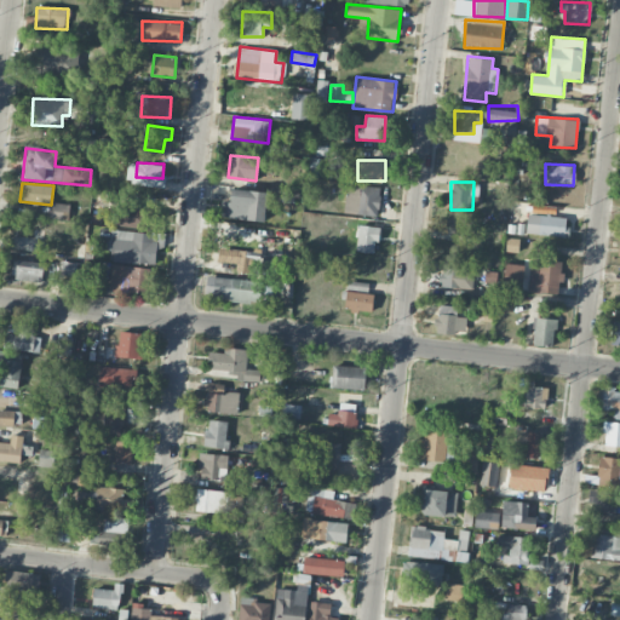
[(377,217),(382,188),(348,183),(343,212),(377,217)]
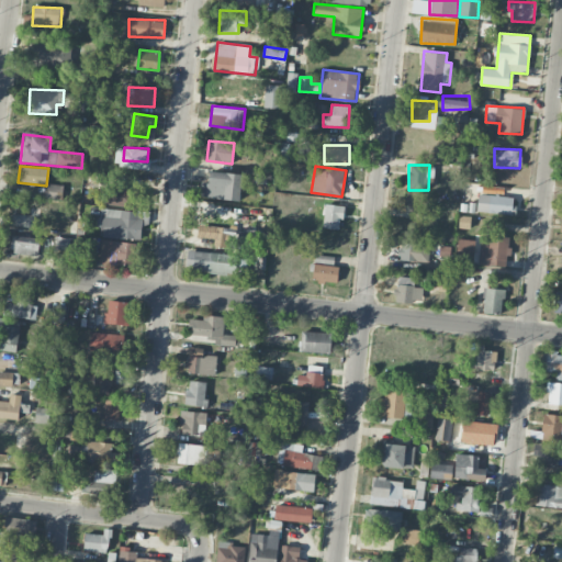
[(239,201),(242,175),(210,171),(209,183),(202,182),(200,197),(239,201)]
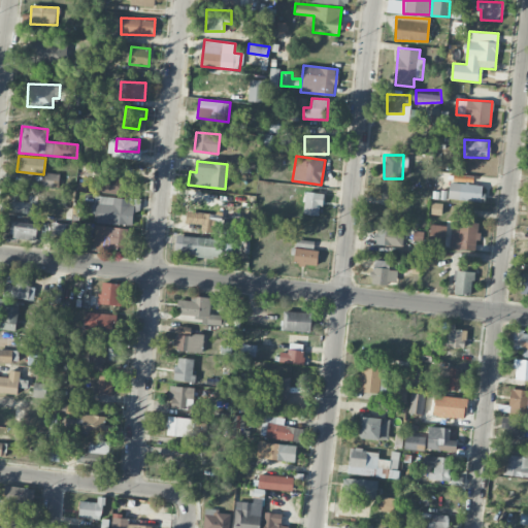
[(42,186),(59,187),(59,173),(42,173),(42,186)]
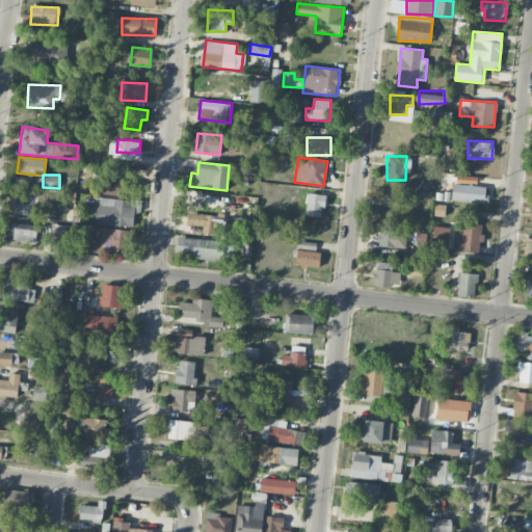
[(118,196),(133,195),(132,180),(118,180),(118,196)]
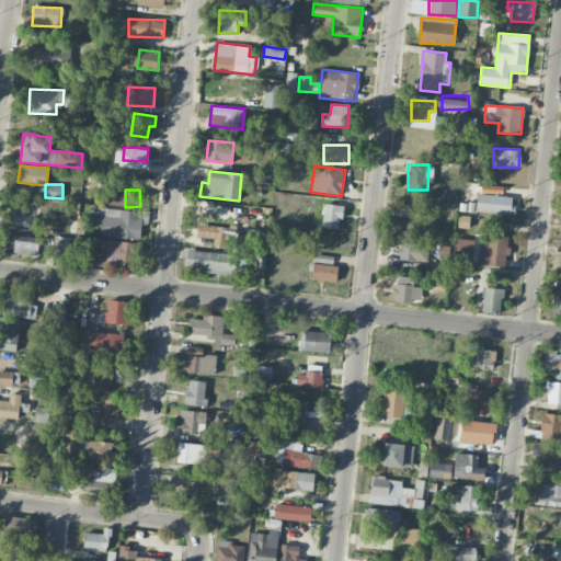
[(512,197),(478,193),(476,210),(511,215),(512,197)]
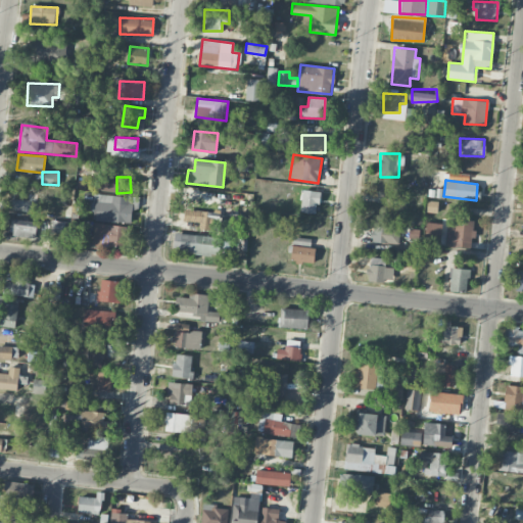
[(301,211),(318,212),(319,191),(302,190),(301,211)]
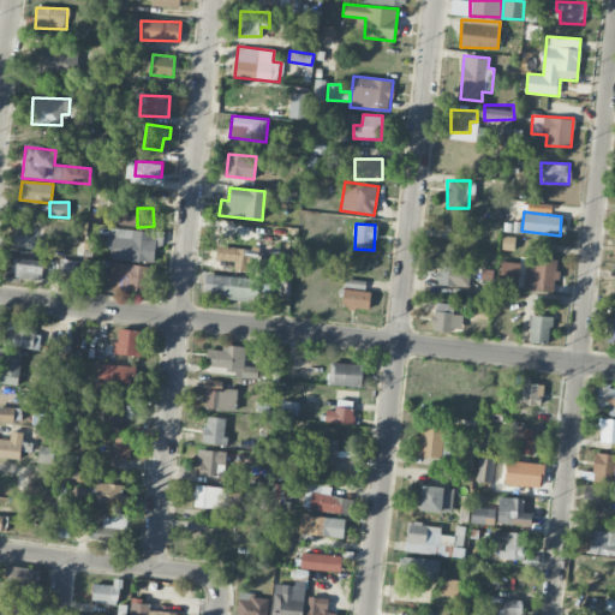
[(109,260),(153,262),(155,231),(100,227),(99,234),(111,234),(109,260)]
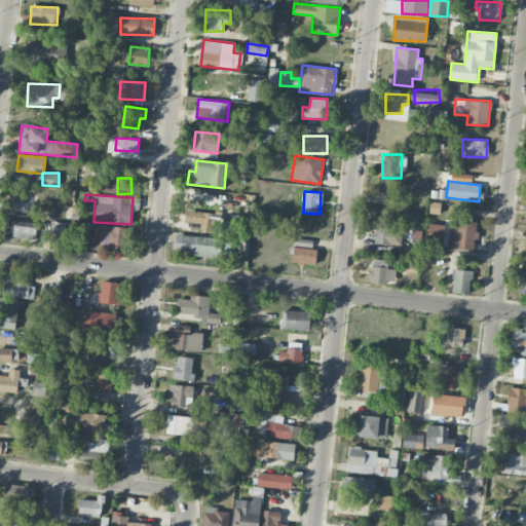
[(199,229),(216,232),(219,216),(186,210),(184,222),(200,224),(199,229)]
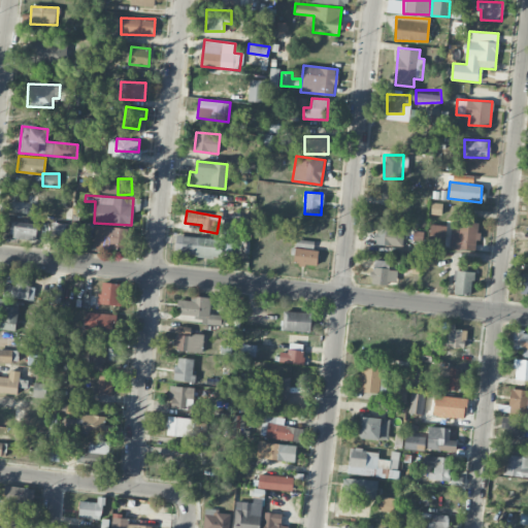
[(476,251),(480,223),(452,220),(449,248),(476,251)]
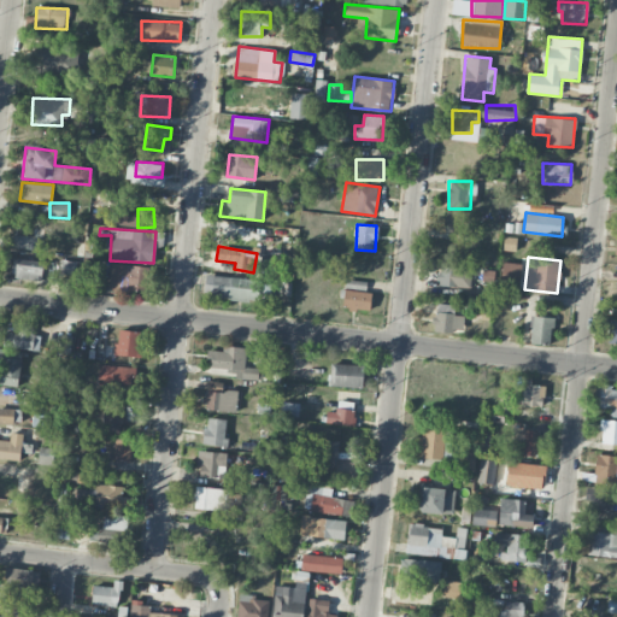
[(13,277),(40,281),(42,262),(16,258),(13,277)]
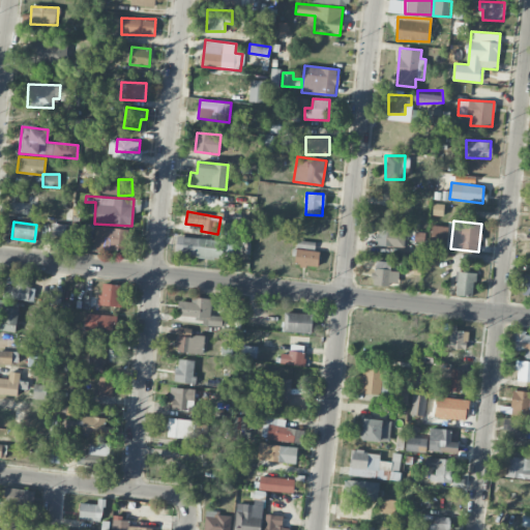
[(52,234),(66,237),(68,226),(54,224),(52,234)]
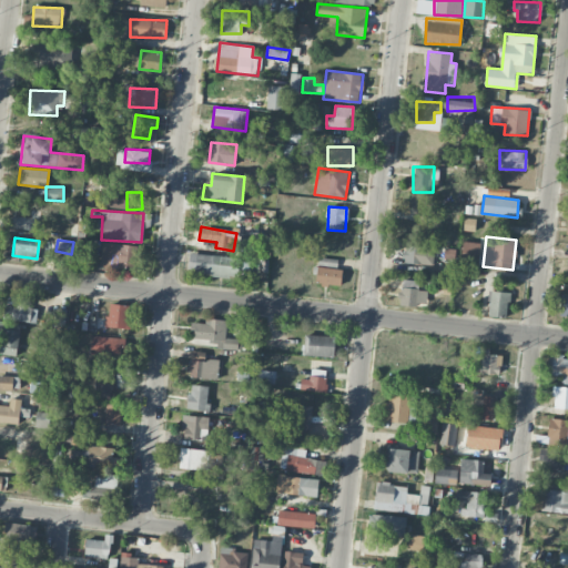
[(135,271),(139,246),(103,241),(100,265),(135,271)]
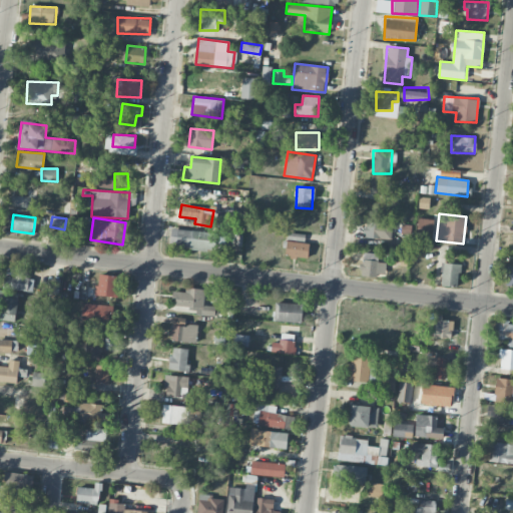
[(434,233),(432,233),(433,218),(418,218),(417,238),(434,238),(434,233)]
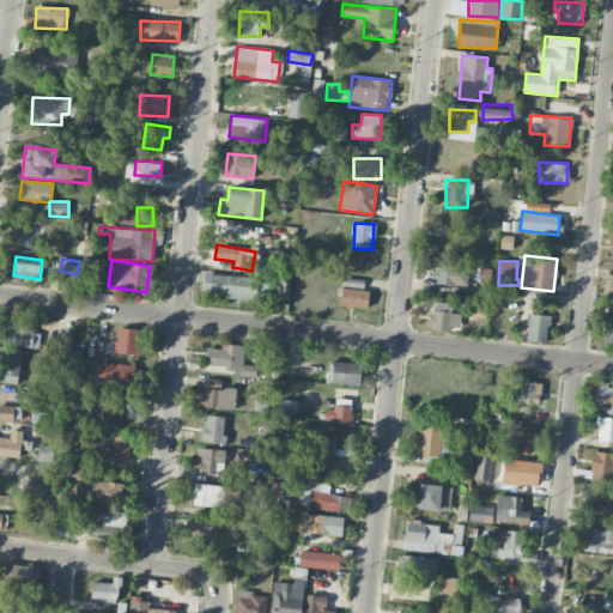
[(467,285),(468,266),(436,265),(436,284),(467,285)]
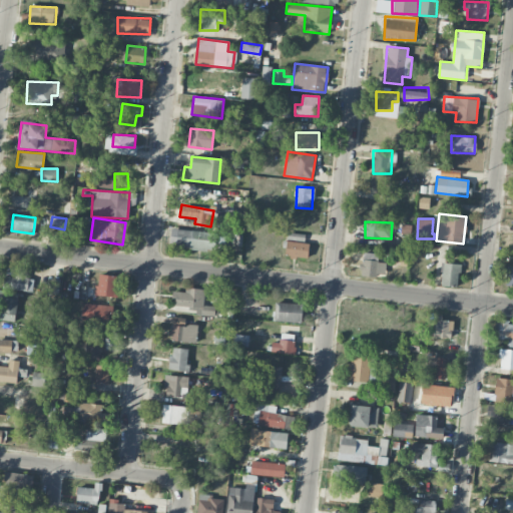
[(309,242),(286,241),(286,258),(309,258),(309,242)]
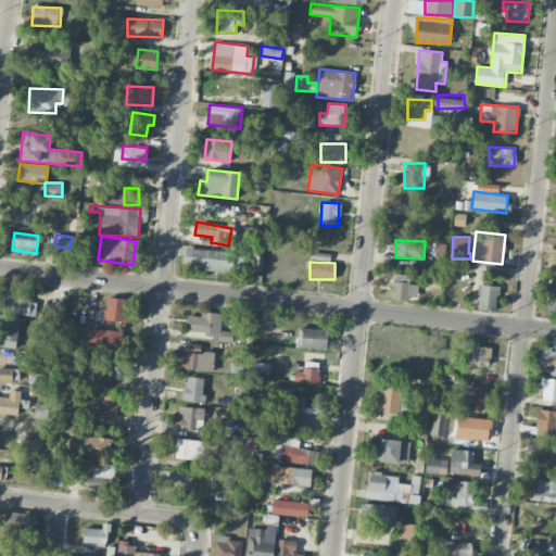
[(418,285),(409,283),(411,275),(393,273),(391,298),(417,300),(418,285)]
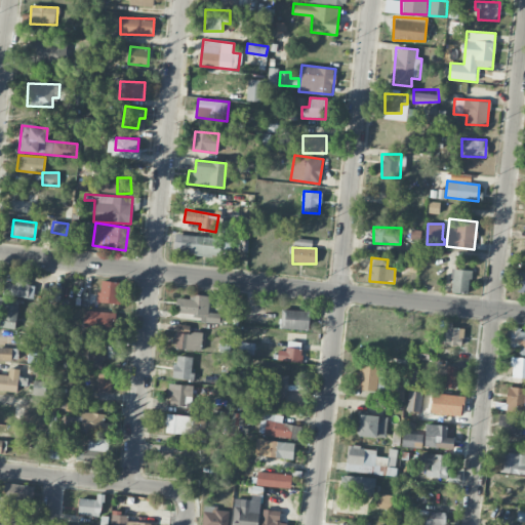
[(470,292),(471,270),(453,269),(452,292),(470,292)]
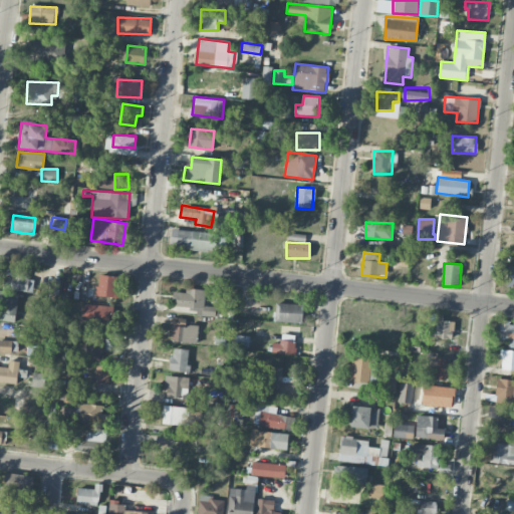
[(32,293),(34,280),(27,279),(28,270),(6,267),(3,288),(32,293)]
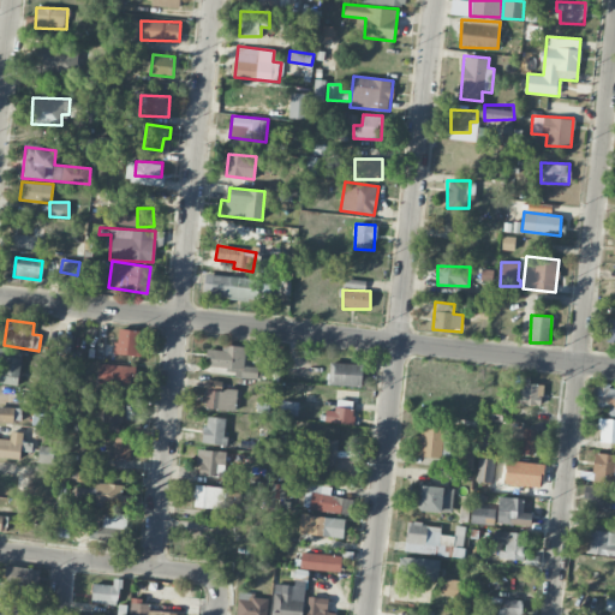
[(142,330),(118,328),(114,353),(139,356),(142,330)]
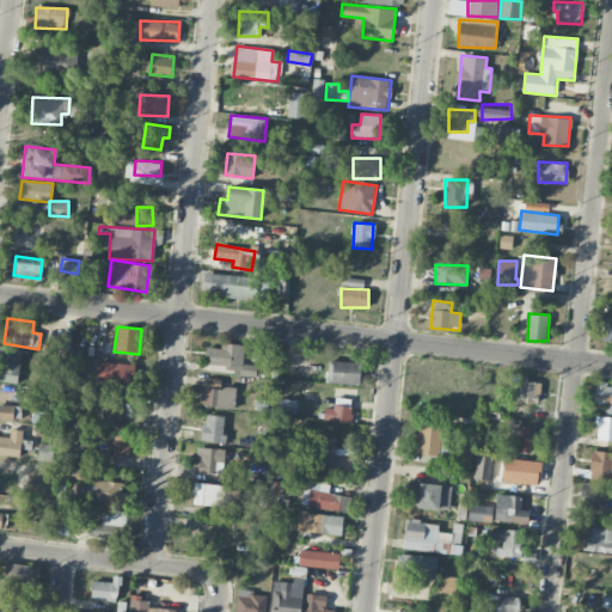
[(71,350),(72,332),(61,332),(60,350),(71,350)]
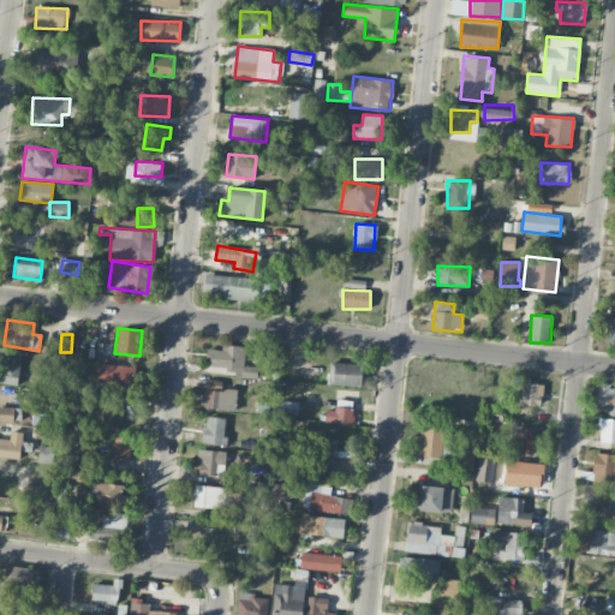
[(256,378),(257,366),(244,365),(245,346),(222,345),(222,350),(208,348),(207,368),(233,370),(233,377),(256,378)]
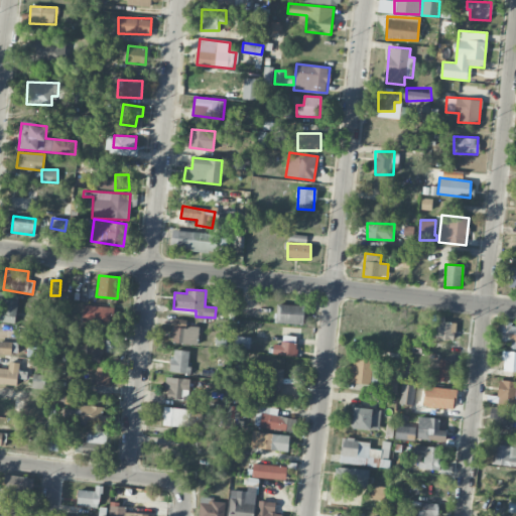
[(17,294),(9,294),(9,299),(1,298),(0,323),(16,323),(17,294)]
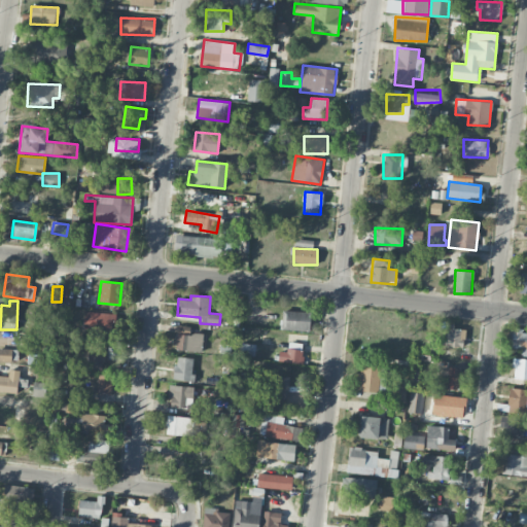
[(282,329),(310,330),(311,312),(282,311),(282,329)]
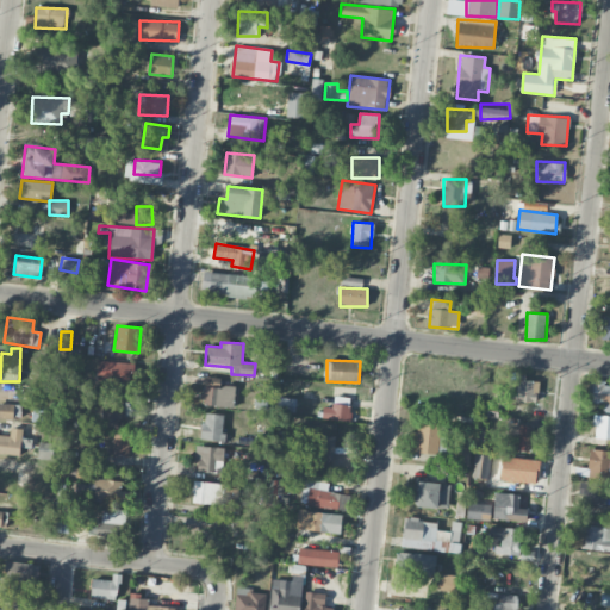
[(98,381),(135,383),(135,362),(98,361),(98,381)]
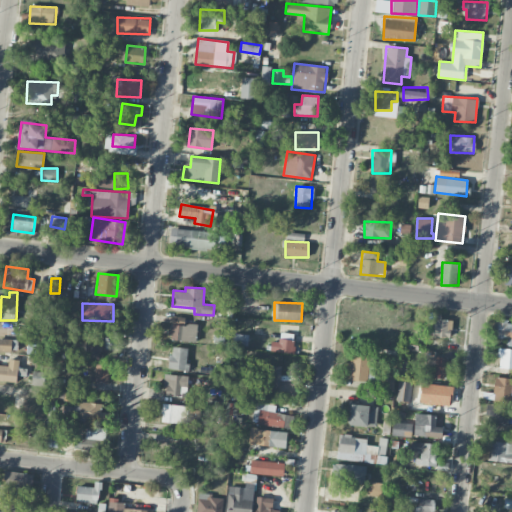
[(197,324),(185,323),(186,318),(172,316),(169,339),(196,342),(197,324)]
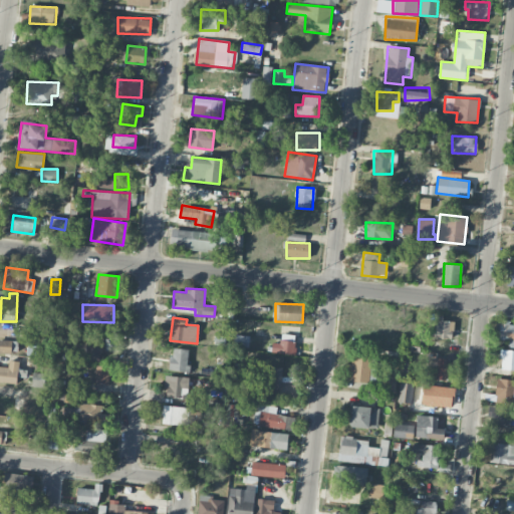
[(429,336),(453,338),(454,321),(430,320),(429,336)]
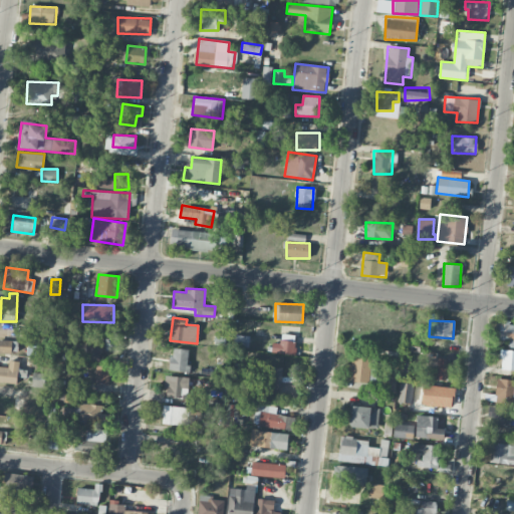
[(510,320),(500,320),(499,338),(509,339),(509,347),(513,346),(513,325),(509,325),(510,320)]
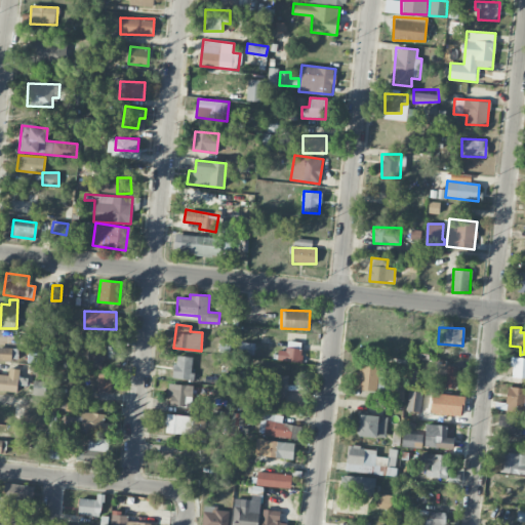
[(104,368),(105,344),(88,344),(87,368),(104,368)]
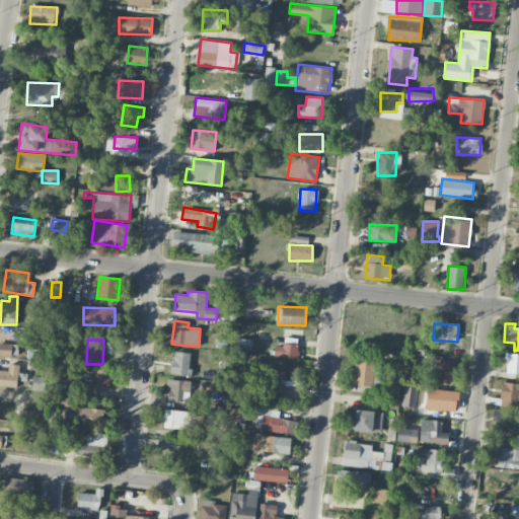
[(0,356),(12,357),(13,344),(0,343),(0,356)]
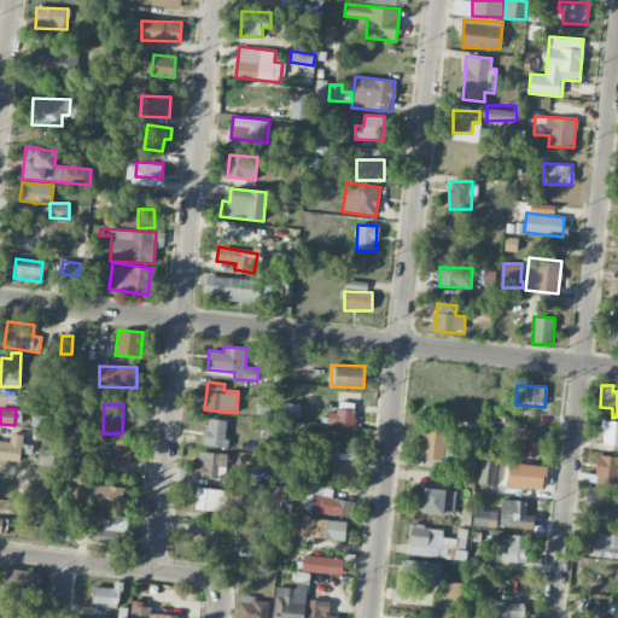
[(356,413),(327,408),(326,423),(355,427),(356,413)]
